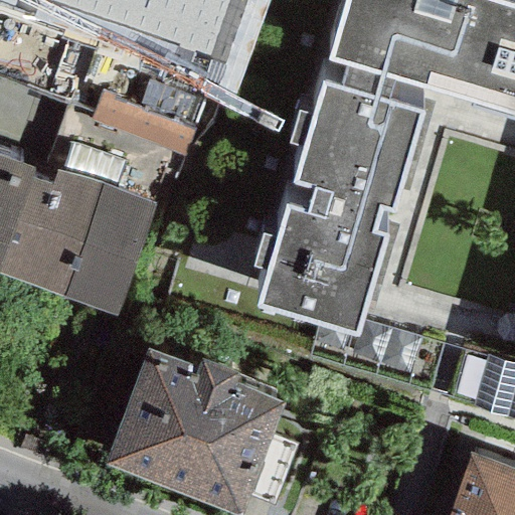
[(0,0),(0,9),(239,89),(270,0),(0,0)]
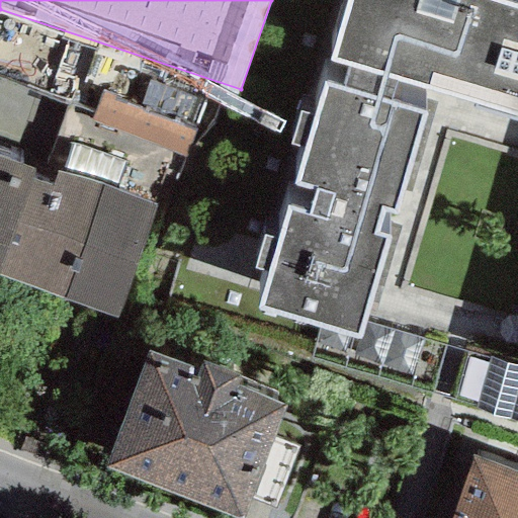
[(517,9),(487,0),(347,0),(330,60),(348,66),(341,87),(325,82),(256,310),(357,340),(363,322),(387,240),(374,236),(382,209),(396,213),(425,116),(419,114),(427,88),(517,115),(517,9)]
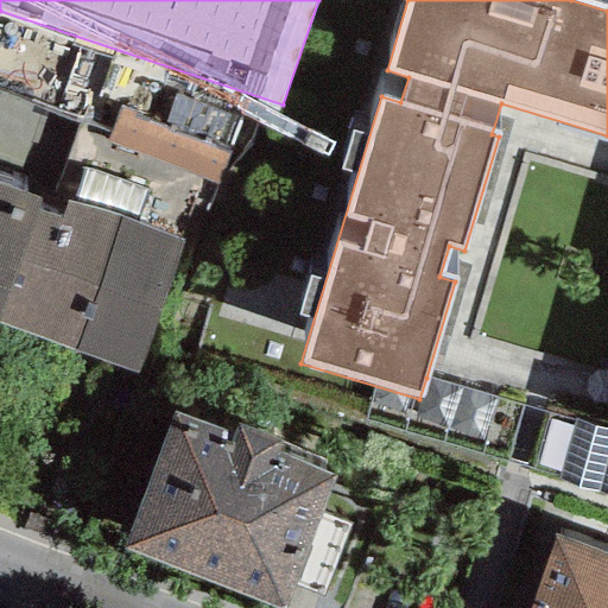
[(229,152),(118,109),(106,143),(216,185),(229,152)]
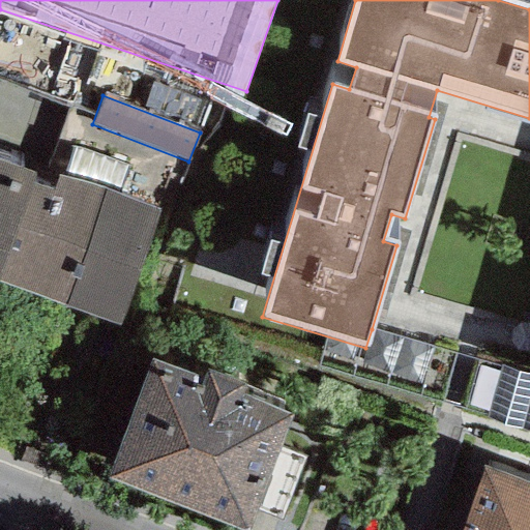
[(0,162),(0,273),(32,184),(36,175),(0,162)]
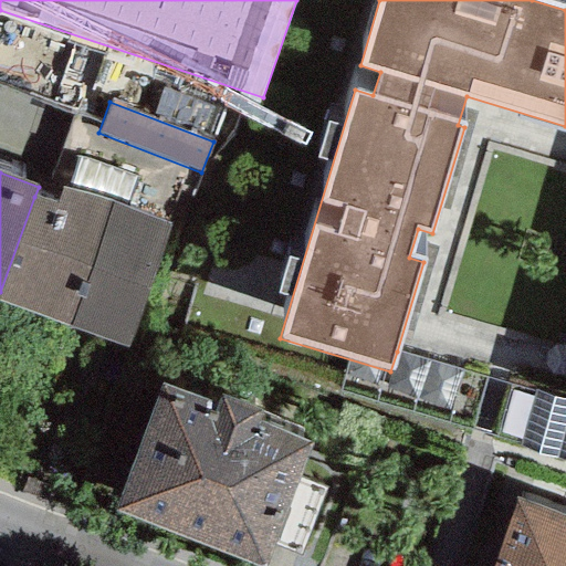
[(54,203),(34,197),(0,292),(0,303),(125,349),(169,227),(60,187),(54,203)]
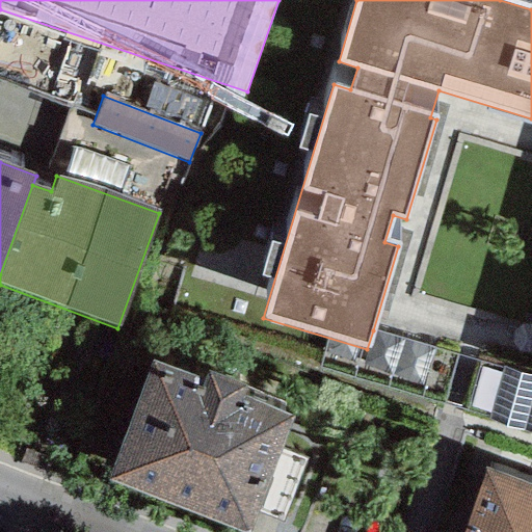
[(201,380),(153,361),(106,480),(237,531),(247,531),(256,512),(282,522),(306,461),(280,452),(294,417),(245,397),(248,388),(205,370),(201,380)]
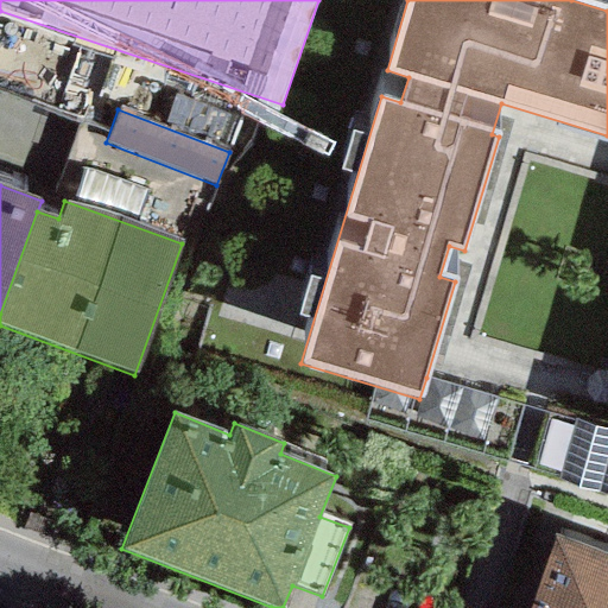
[(607,498),(607,431),(575,422),(557,482),(607,498)]
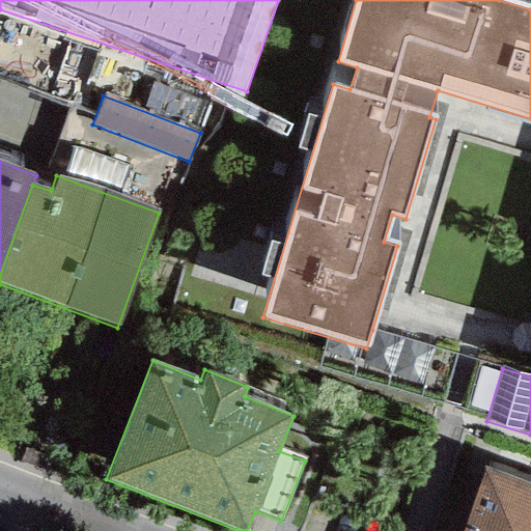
[(530,530),(530,484),(482,469),(462,530),(530,530)]
